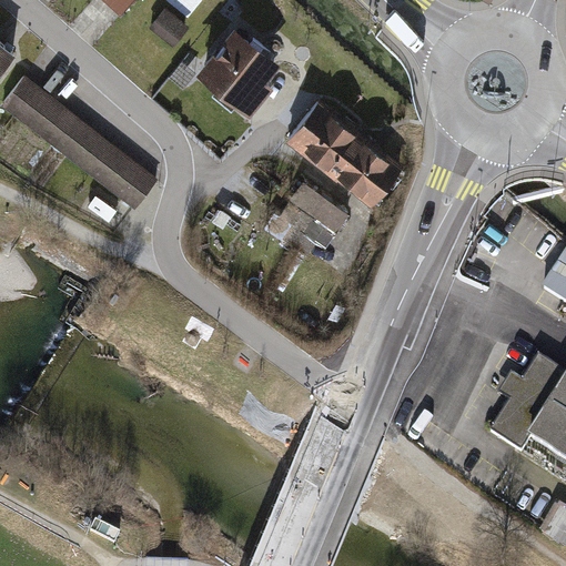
[(105,0),(121,12),(130,0),(105,0)]
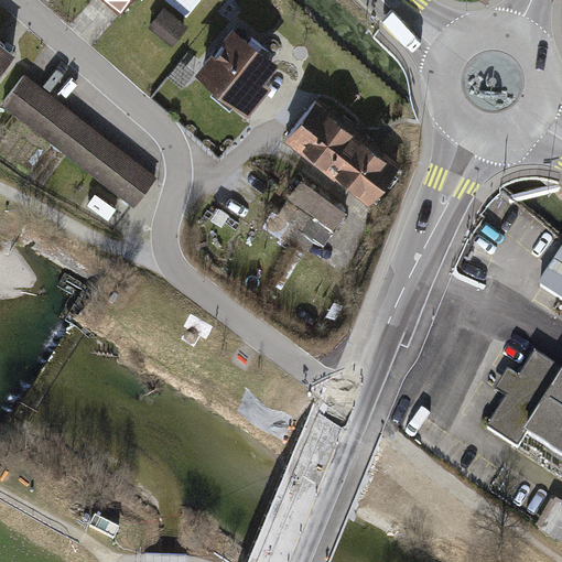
[(148,25),(172,44),(187,24),(163,6),(148,25)]
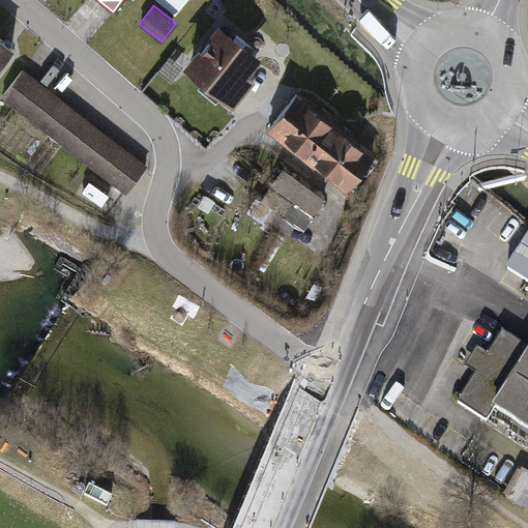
[(228,27),(216,19),(184,59),(238,101),(258,77),(250,69),(262,54),(245,40),(250,35),(232,22),(228,27)]
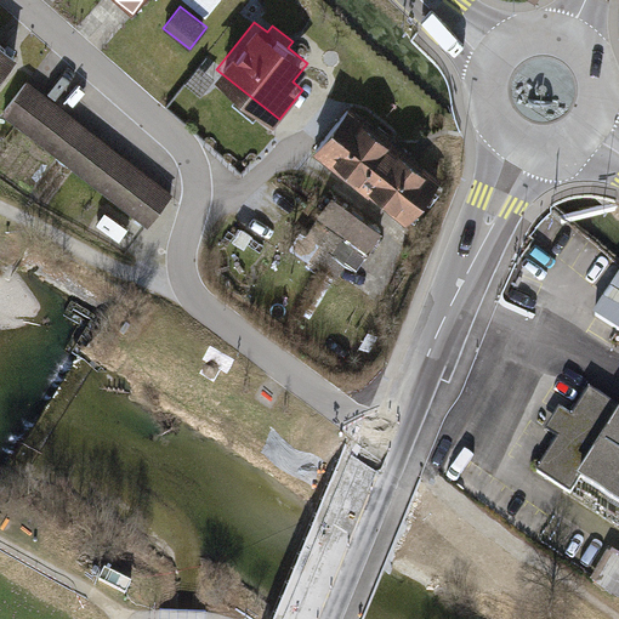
[(0,80),(22,52),(0,37),(0,80)]
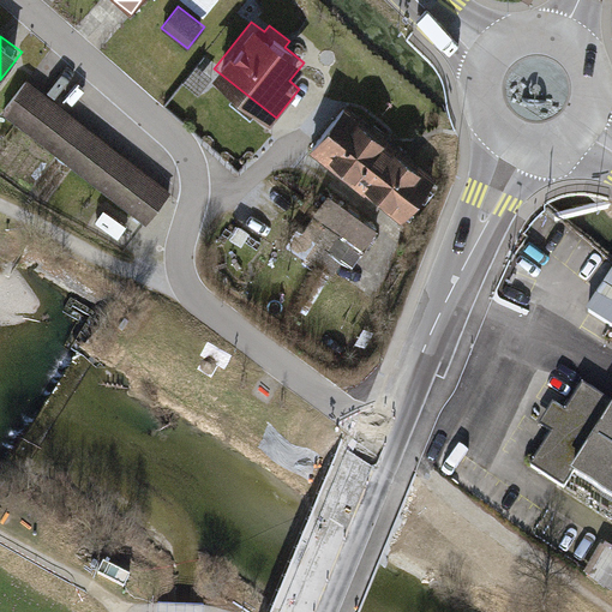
[(4,117),(144,226),(171,192),(30,83),(4,117)]
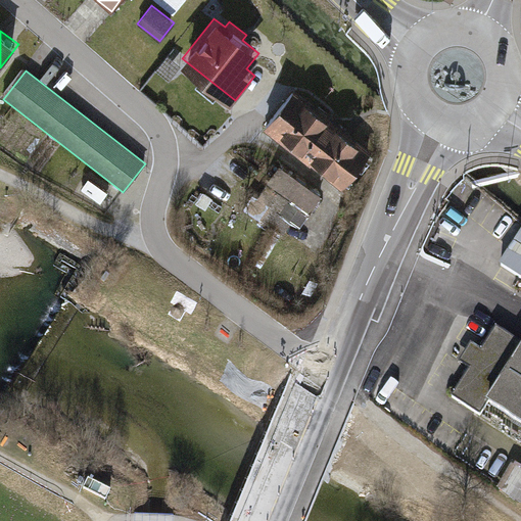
[(371,151),(292,91),(266,126),(343,186),(371,151)]
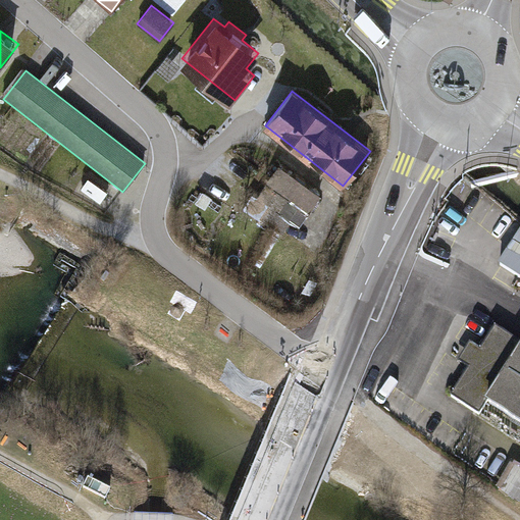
[(320,196),(282,166),(252,206),(290,236),(320,196)]
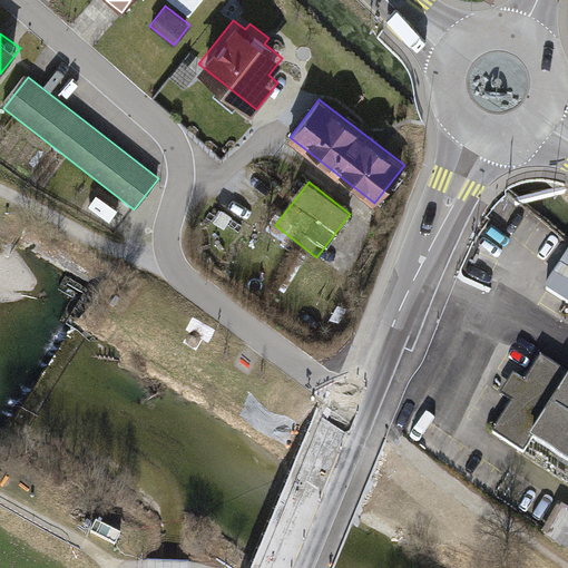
[(567,248),(544,287),(567,303),(567,248)]
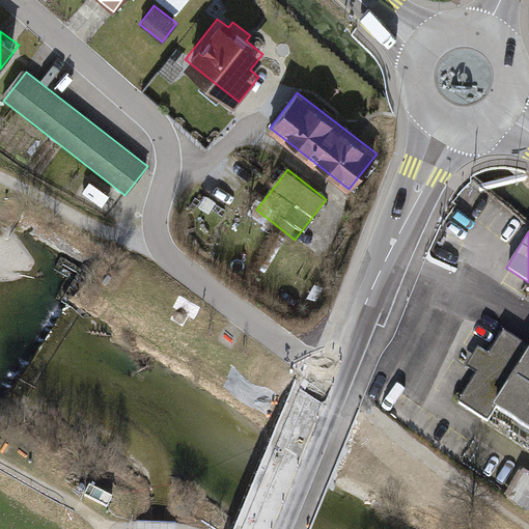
[(528,346),(503,331),(456,402),(486,421),(493,410),(528,430),(528,346)]
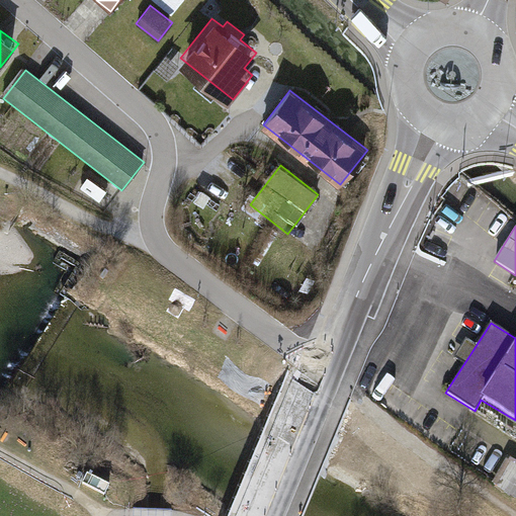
[(515,456),(499,480),(515,492),(515,456)]
